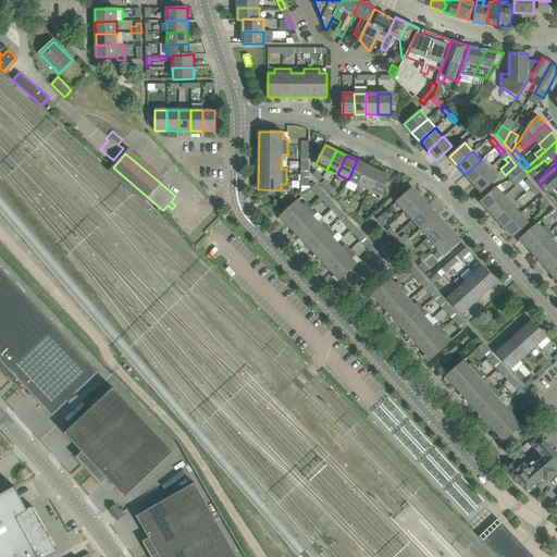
[(358,185),(368,165),(357,160),(348,180),(358,185)]
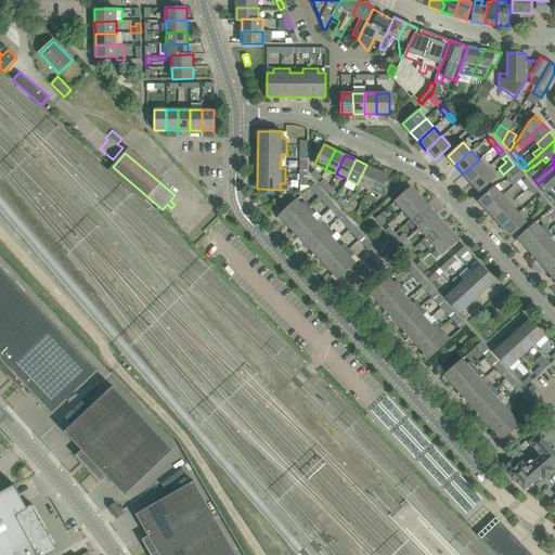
[(470,182),(487,168),(479,159),(463,173),(470,182)]
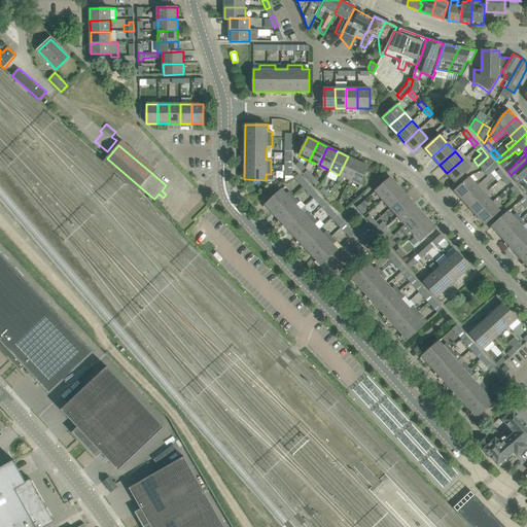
[(349,179),(357,162),(348,156),(339,175),(349,179)]
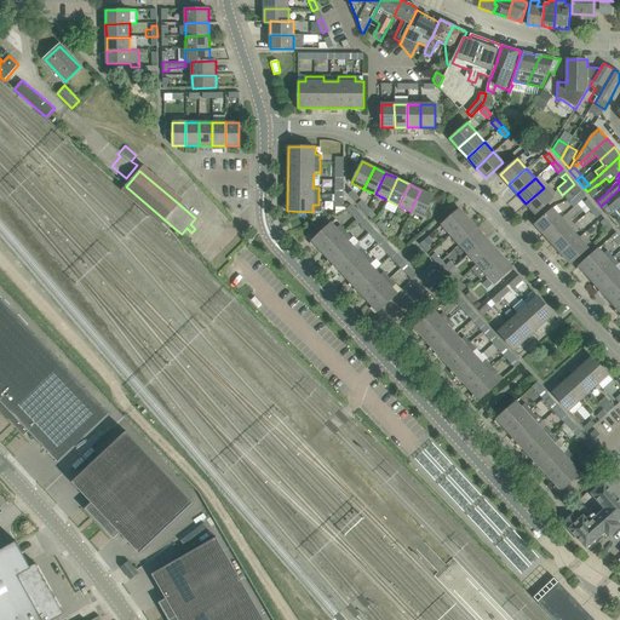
[(586,196),(584,194),(574,184),(562,195),(573,207),(578,204),(586,196)]
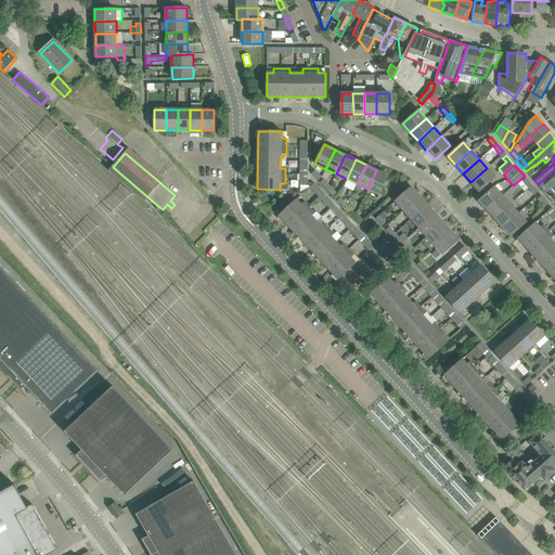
[(487,168),(470,182),(479,192),(495,178),(487,168)]
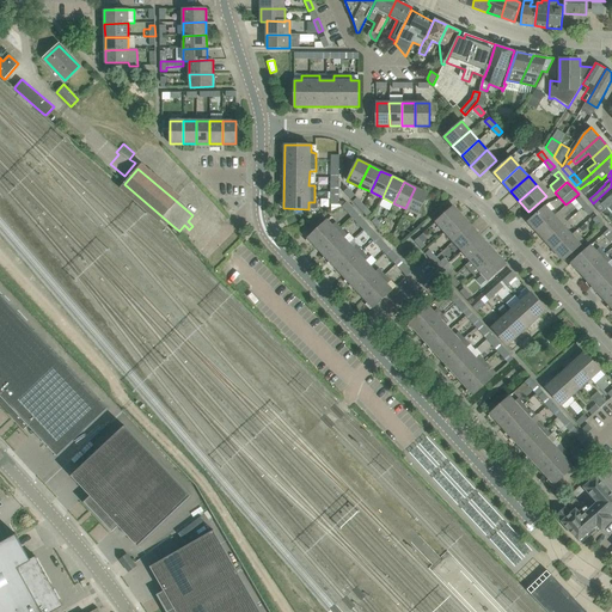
[(348,188),(343,191),(350,199),(354,195),(348,188)]
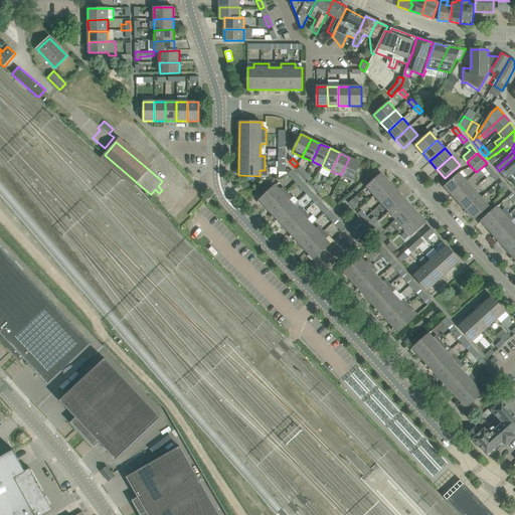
[(349,158),(341,175),(351,180),(360,163),(349,158)]
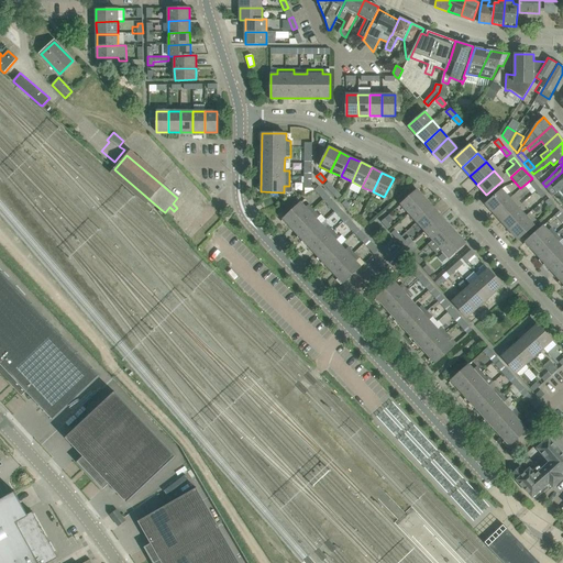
[(540,188),(533,180),(532,178),(525,185),(531,194),(533,192),(540,188)]
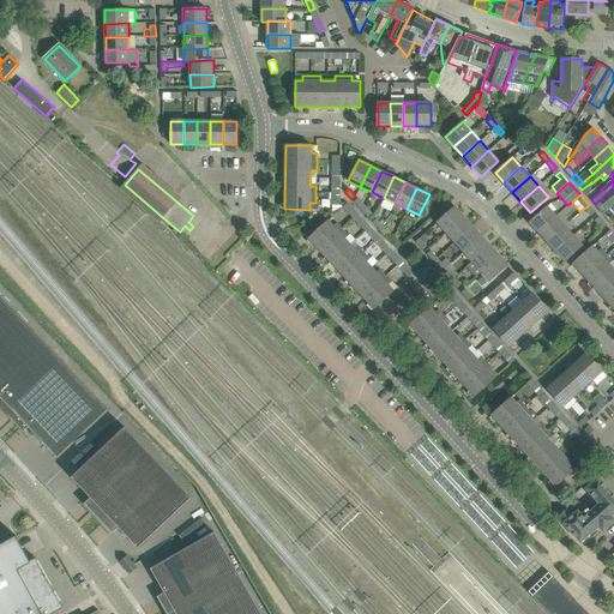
[(613,203),(613,194),(602,205),(607,210),(613,203)]
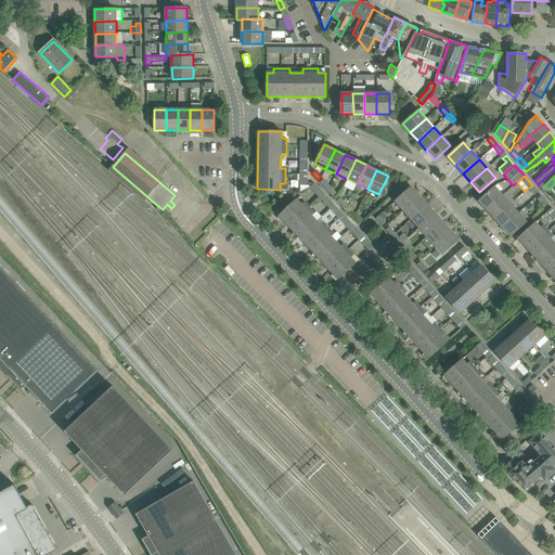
[(326,190),(330,186),(323,179),(320,182),(326,190)]
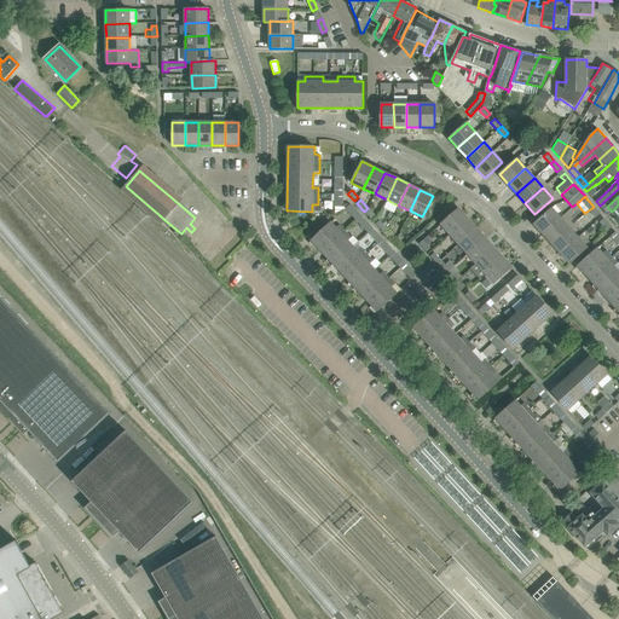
[(357,220),(362,217),(351,204),(346,208),(357,220)]
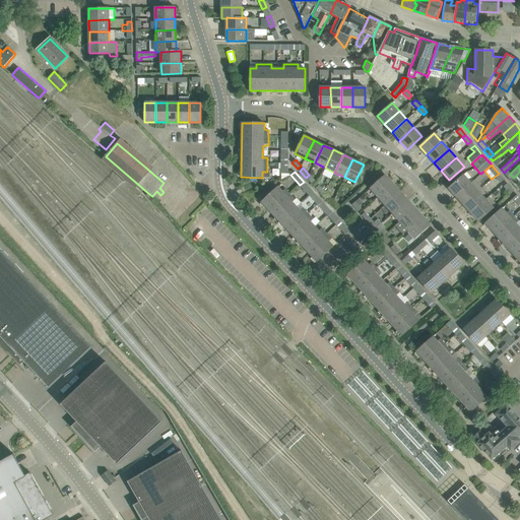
[(456,196),(474,180),(466,172),(448,188),(456,196)]
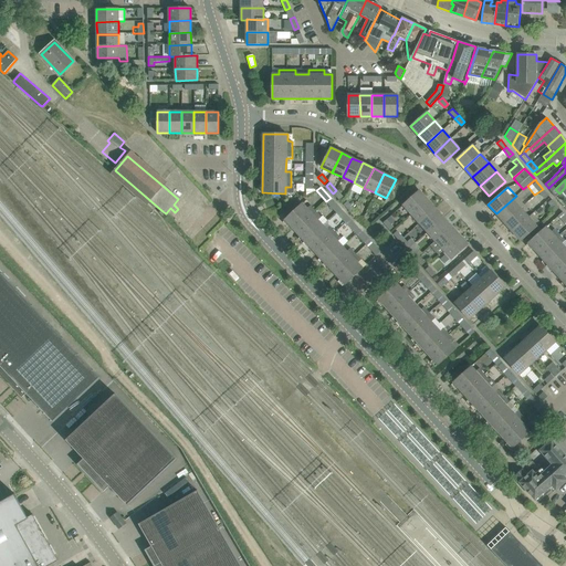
[(541,198),(543,196),(545,199),(548,196),(543,189),(536,194),(541,198)]
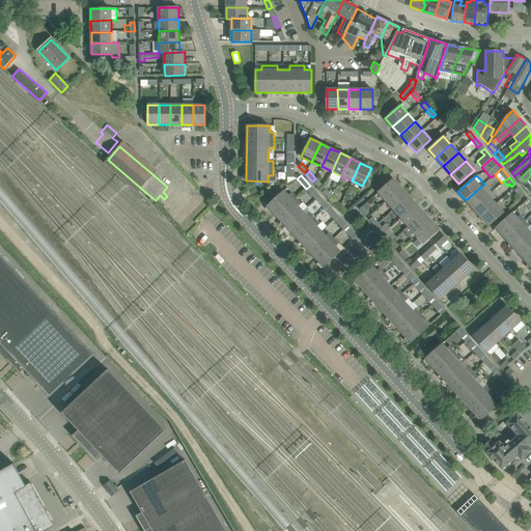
[(312,182),(318,189),(322,186),(315,178),(312,182)]
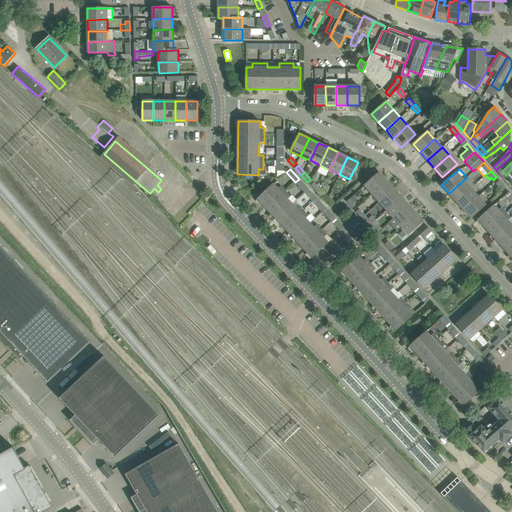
[(372,194),(387,181),(379,172),(364,185),(372,194)]
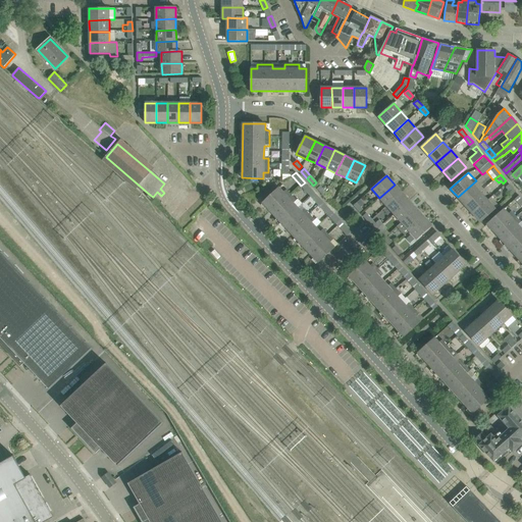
[(465,205),(480,192),(483,189),(476,180),(458,197),(465,205)]
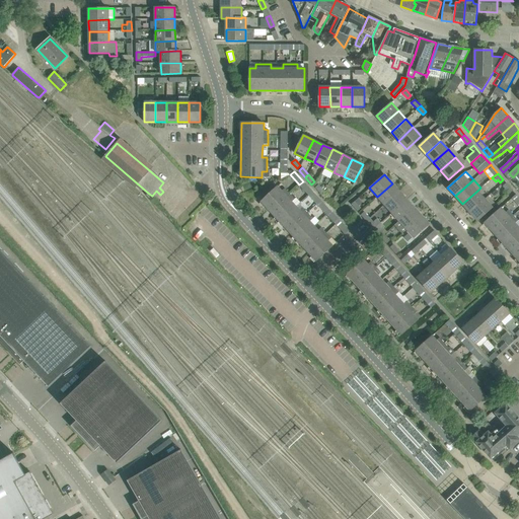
[(308,195),(312,192),(303,181),(299,184),(308,195)]
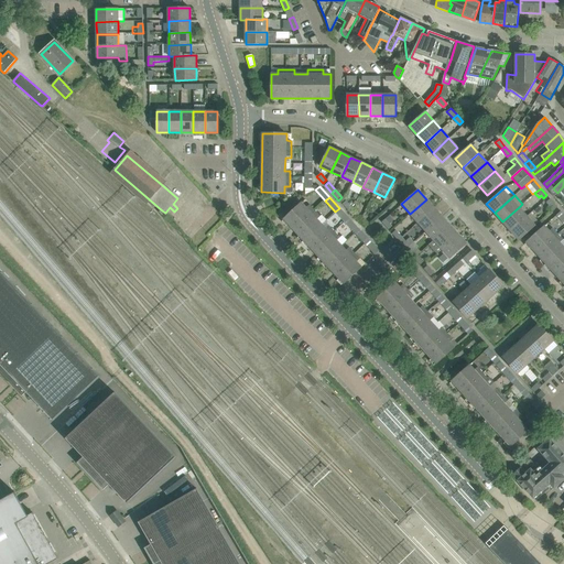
[(418,223),(434,208),(426,199),(410,214),(418,223)]
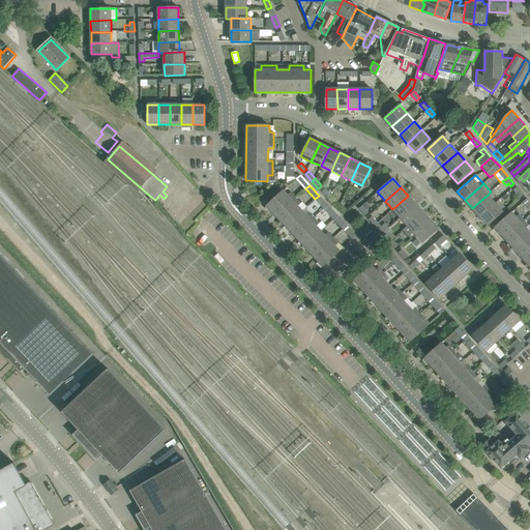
[(523,194),(517,187),(513,190),(520,197),(523,194)]
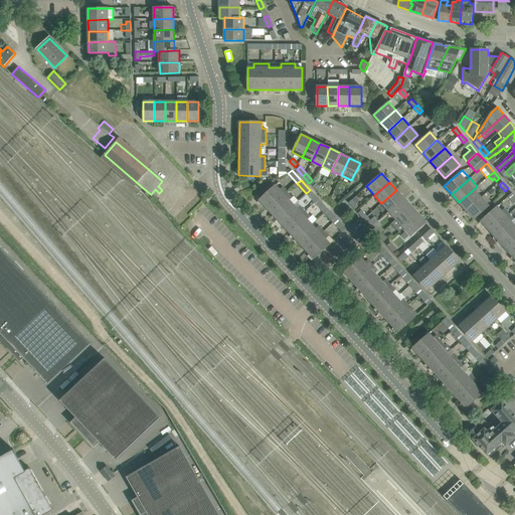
[(319,193),(322,190),(316,183),(312,186),(319,193)]
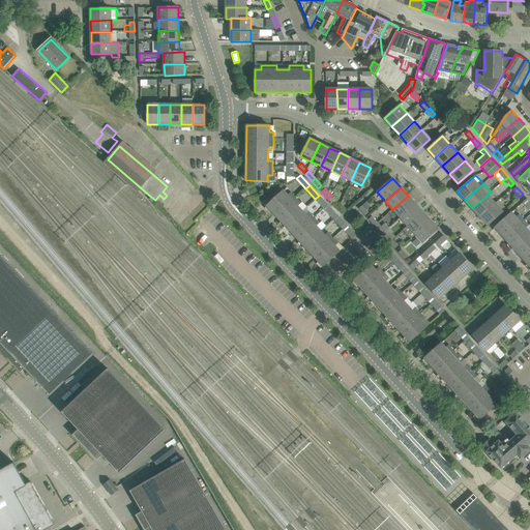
[(339,243),(331,236),(328,232),(324,235),(316,227),(320,223),(310,212),(306,215),(298,206),(301,203),(291,193),(288,196),(283,190),(266,206),(323,266),(340,252),(334,246),(339,243)]
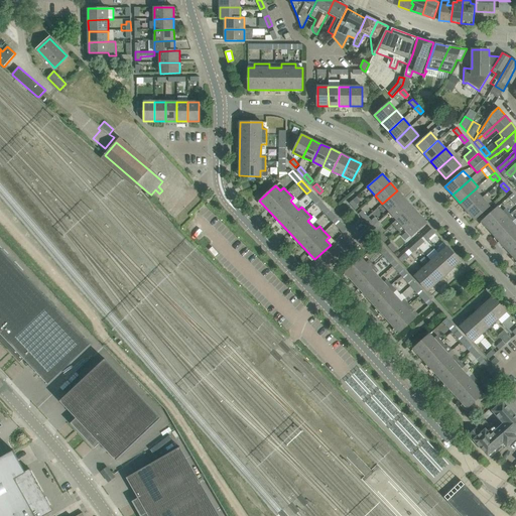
[(467,211),(482,198),(475,189),(460,203),(467,211)]
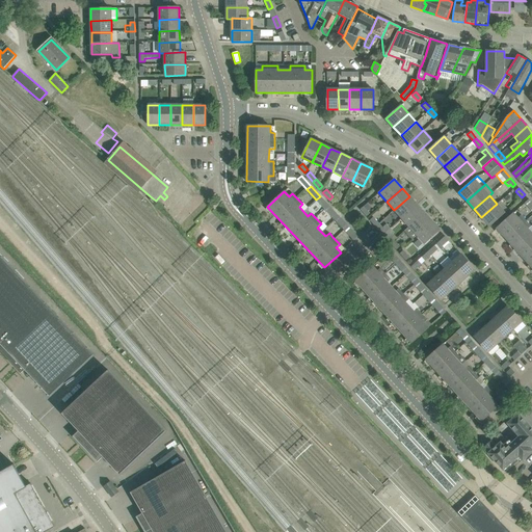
[(325,210),(329,206),(320,196),(316,200),(325,210)]
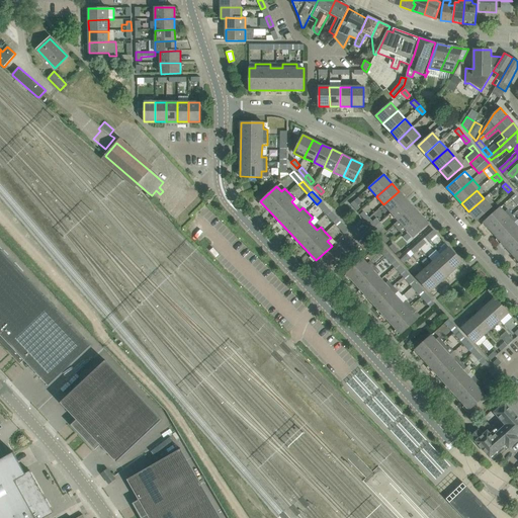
[(327,200),(330,197),(324,191),(321,194),(327,200)]
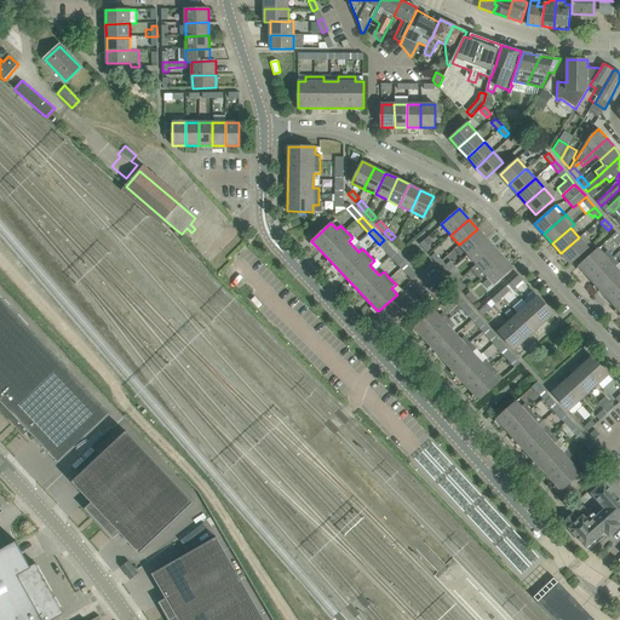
[(468,254),(486,239),(477,229),(459,245),(468,254)]
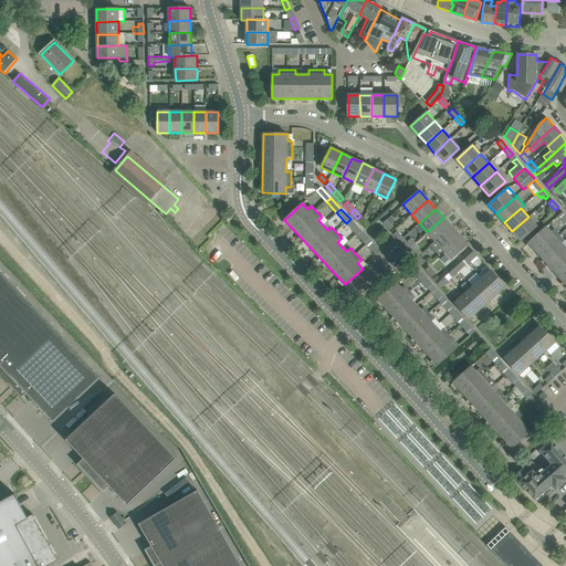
[(528,217),(512,231),(521,241),(536,227),(528,217)]
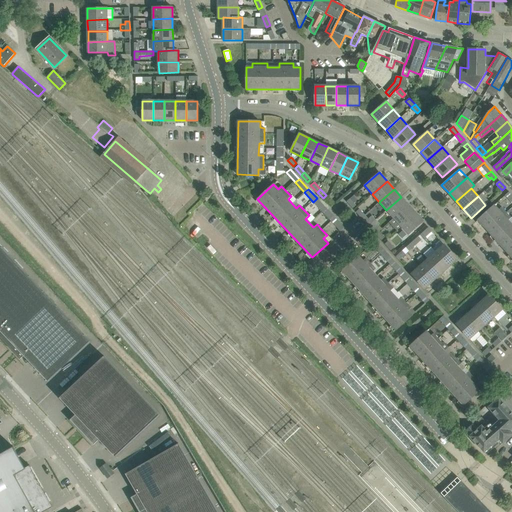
[(394,218),(408,205),(401,197),(386,210),(394,218)]
